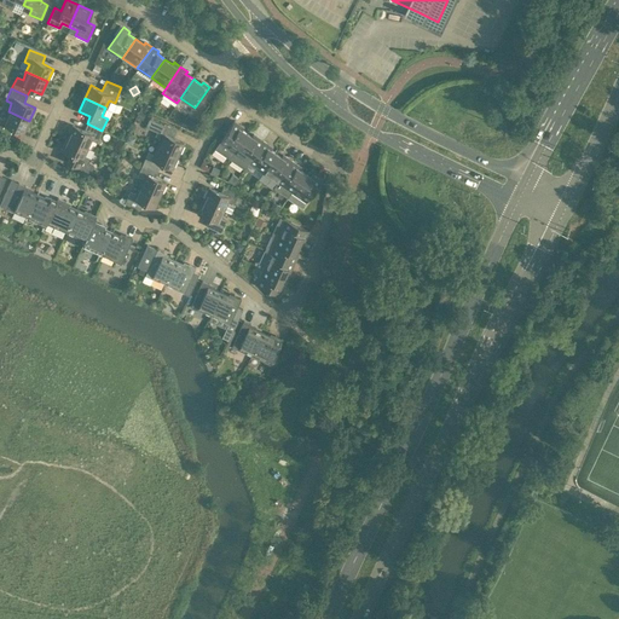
[(23,134),(29,121),(9,111),(5,119),(0,116),(0,131),(9,136),(12,128),(23,134)]
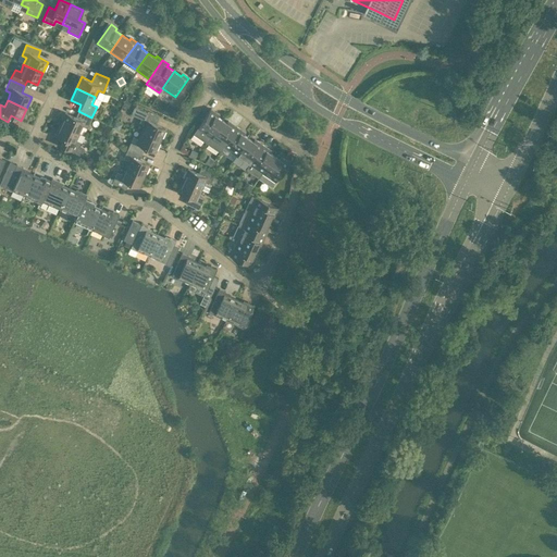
[(170,113),(174,107),(169,103),(164,110),(170,113)]
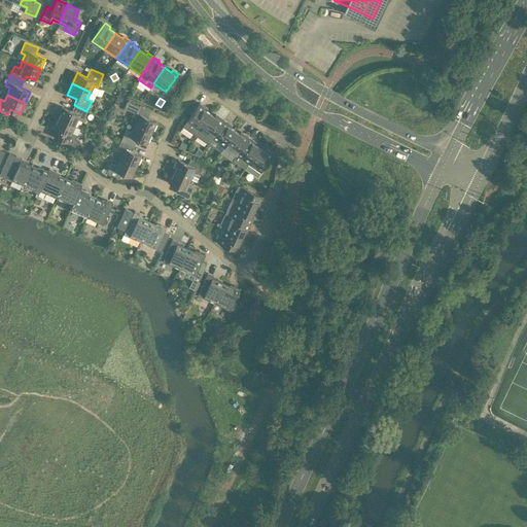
[(133,125),(151,133),(156,121),(146,117),(149,111),(127,101),(124,108),(133,112),(132,115),(136,117),(133,125)]
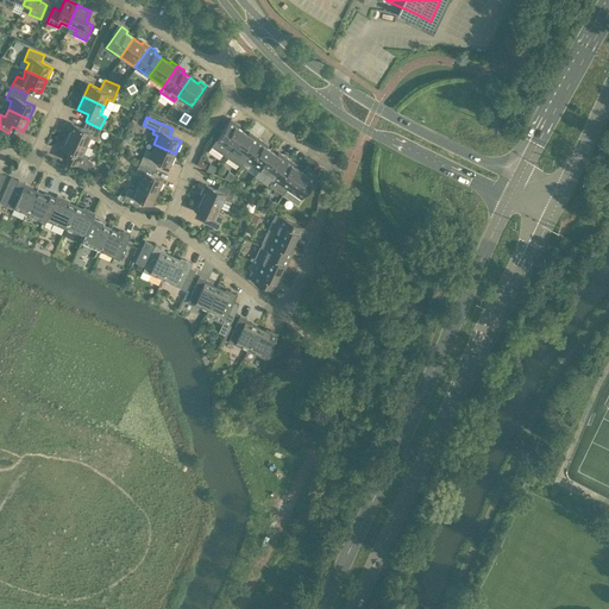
[(212,144),(226,155),(243,131),(234,126),(237,124),(230,119),(212,144)]
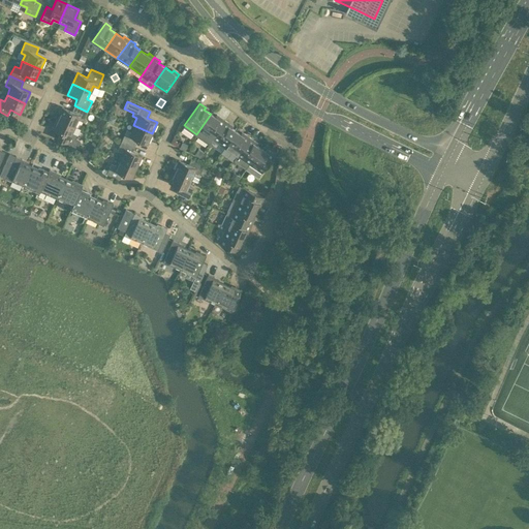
[(62,106),(57,118),(74,126),(78,119),(83,121),(87,112),(74,105),(71,111),(62,106)]
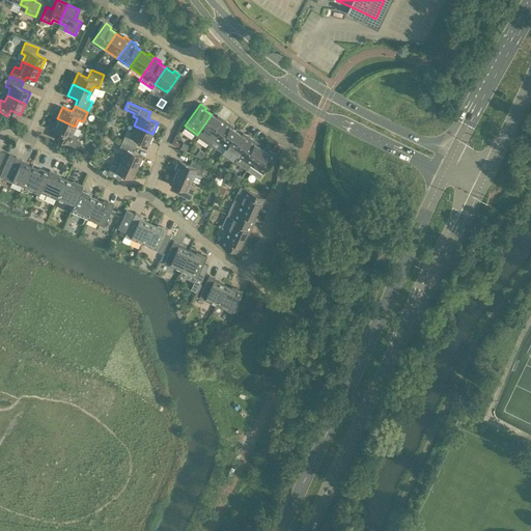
[(218,118),(212,114),(197,135),(210,143),(213,139),(225,120),(220,116),(218,118)]
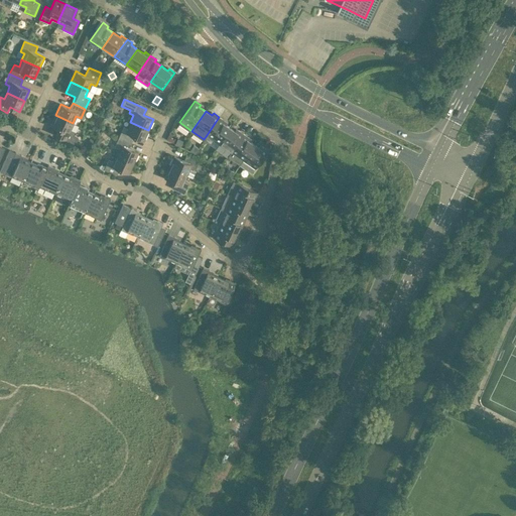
[(107,112),(104,118),(109,120),(112,114),(107,112)]
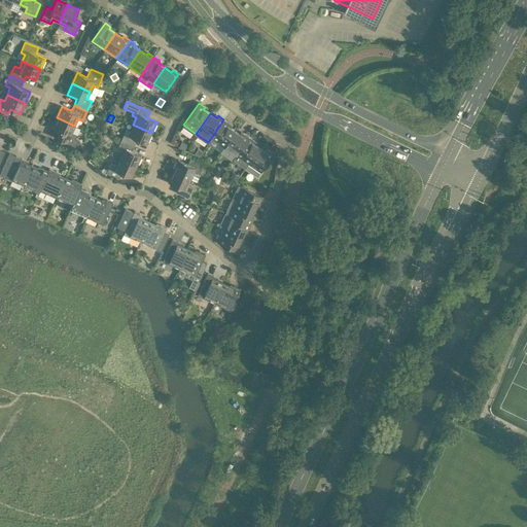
[(74,126),(57,117),(51,129),(59,132),(57,138),(59,139),(71,144),(75,146),(78,140),(74,139),(76,134),(71,132),(74,126)]
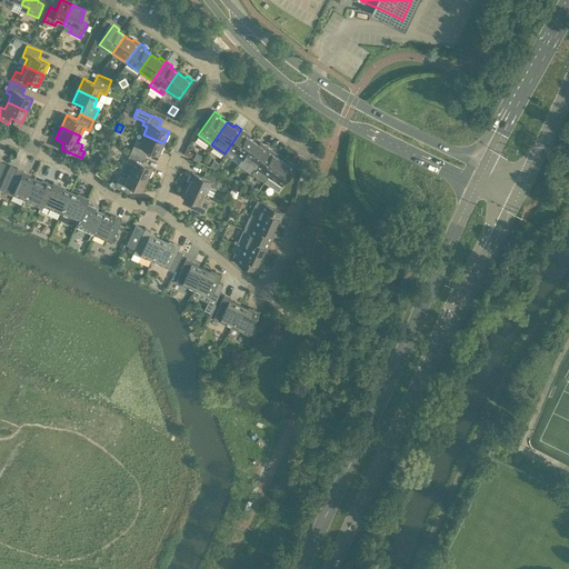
[(241,129),(228,149),(241,158),(253,140),(246,136),(247,133),(241,129)]
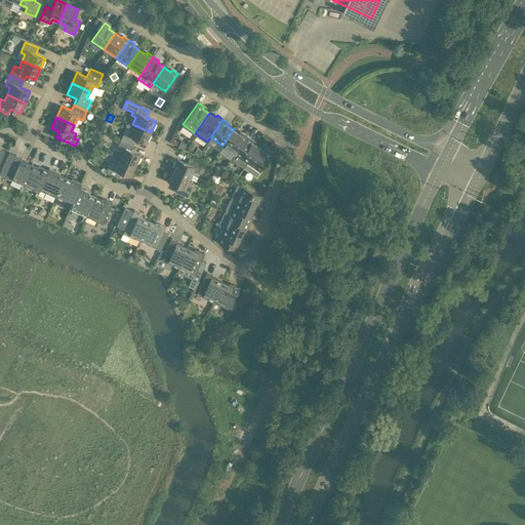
[(125,128),(120,138),(133,145),(136,138),(146,144),(151,132),(132,124),(130,130),(125,128)]
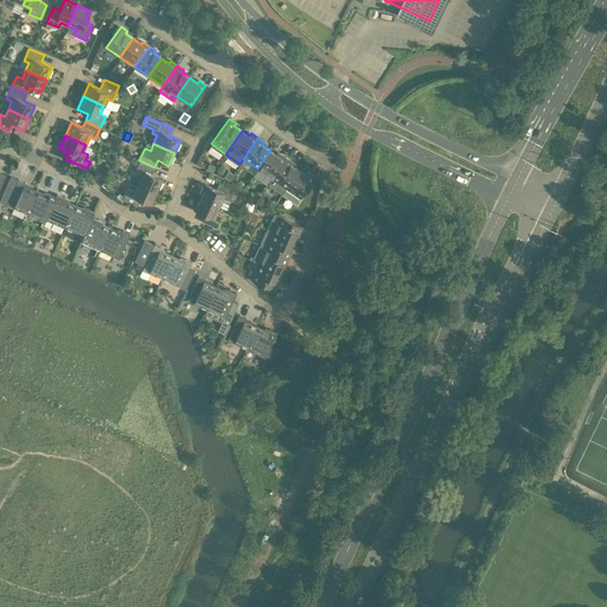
[(272,178),(286,157),(279,153),(278,155),(270,149),(257,168),(272,178)]
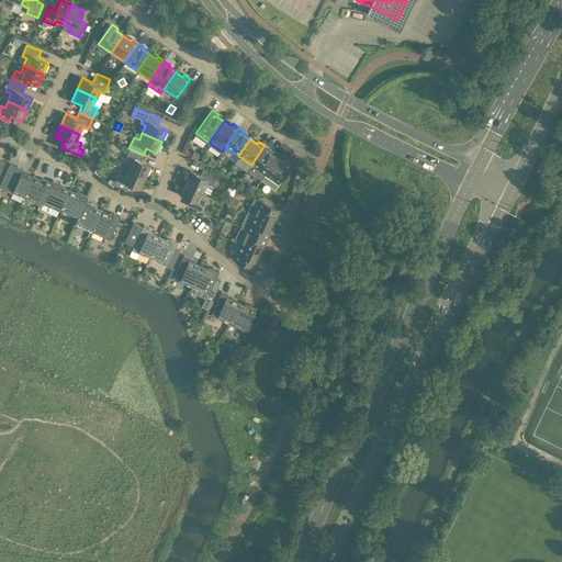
[(265,145),(251,165),(263,173),(276,157),(269,152),(270,149),(265,145)]
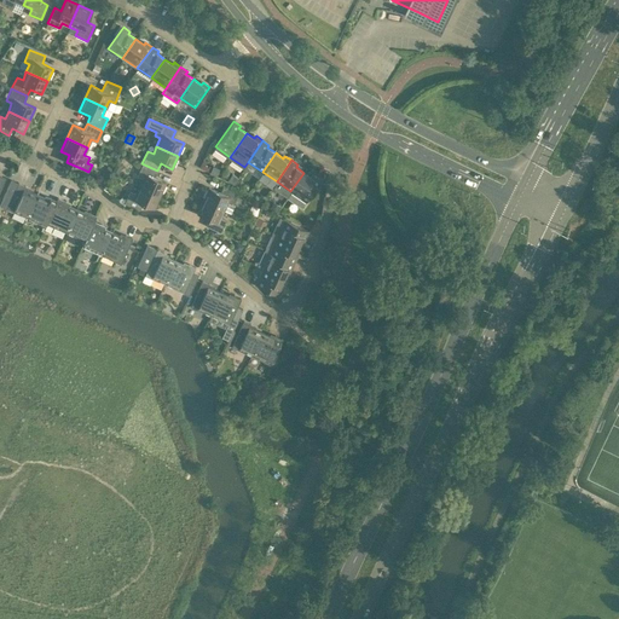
[(154,177),(157,171),(142,163),(137,175),(143,178),(139,186),(160,195),(166,183),(154,177)]
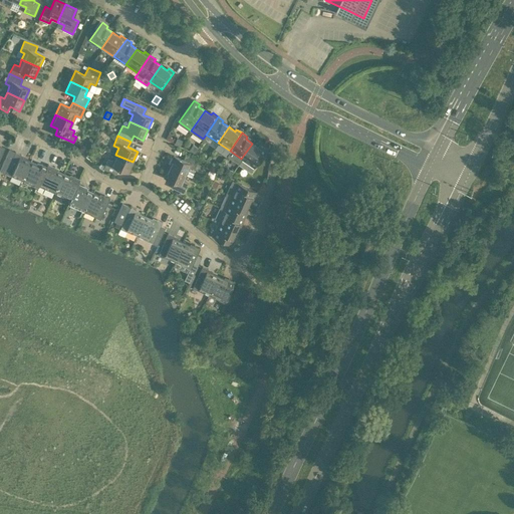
[(177,137),(174,143),(180,146),(182,140),(177,137)]
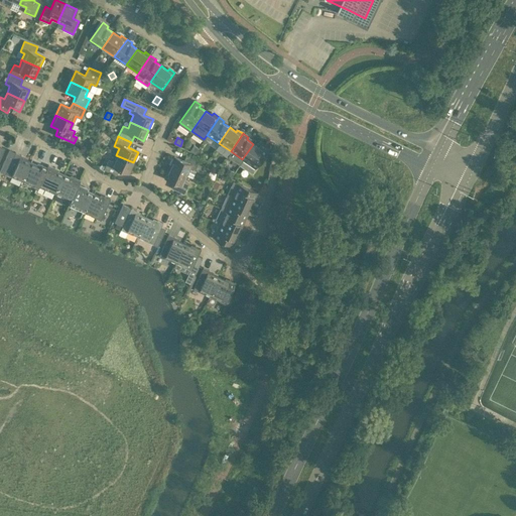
[(198,148),(192,144),(188,150),(195,153),(198,148)]
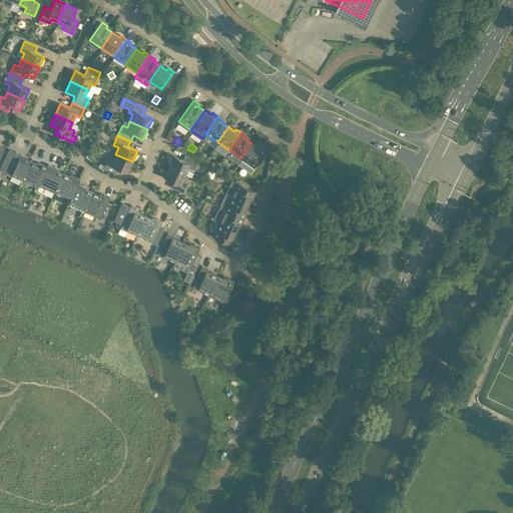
[(251,143),(240,158),(253,167),(266,149),(260,145),(259,147),(251,143)]
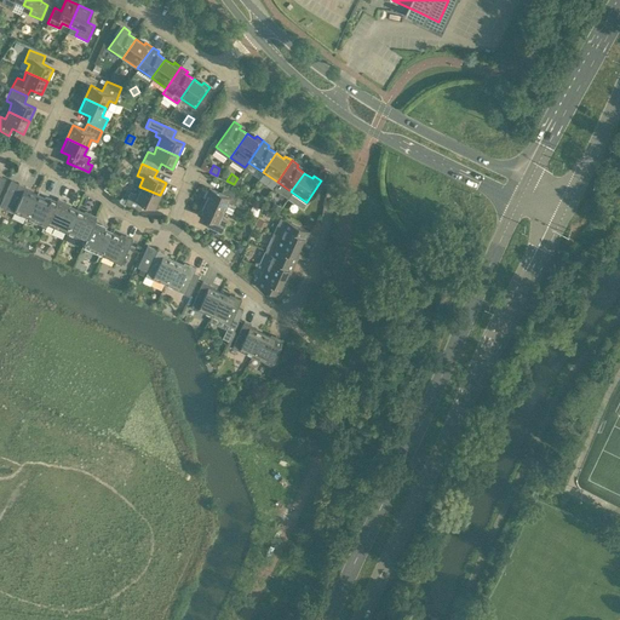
[(18,183),(11,179),(0,201),(0,205),(6,208),(13,212),(13,211),(26,217),(36,194),(24,189),(26,187),(18,183)]
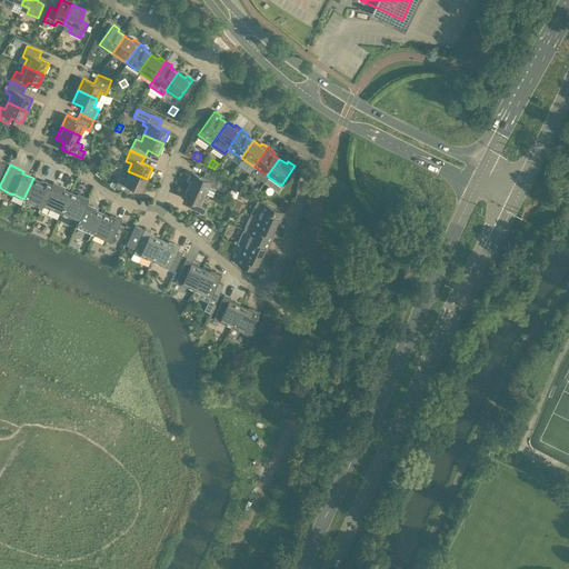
[(191,172),(187,185),(206,192),(211,196),(215,189),(213,188),(219,177),(205,170),(202,177),(191,172)]
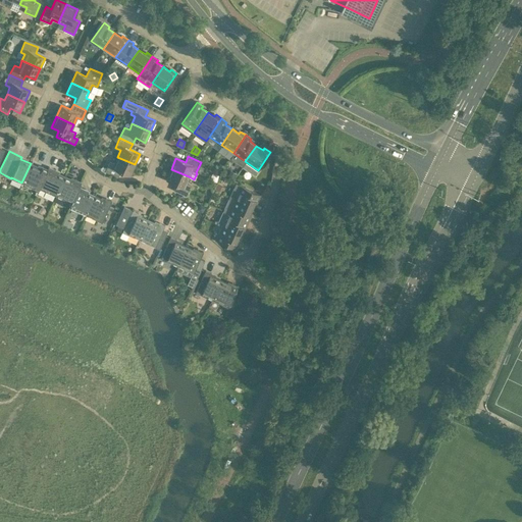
[(129,175),(135,164),(117,157),(114,163),(109,161),(105,171),(117,177),(120,171),(129,175)]
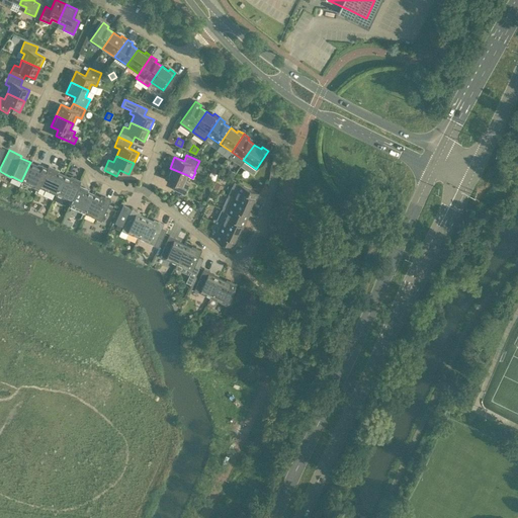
[(40,167),(30,162),(21,181),(31,186),(37,189),(38,187),(48,168),(47,167),(41,165),(40,167)]
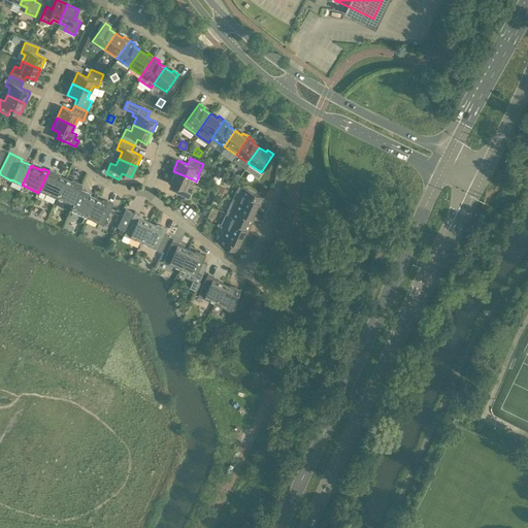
[(45,193),(56,197),(64,178),(54,173),(55,171),(48,168),(47,170),(48,171),(39,191),(44,193),(45,193)]
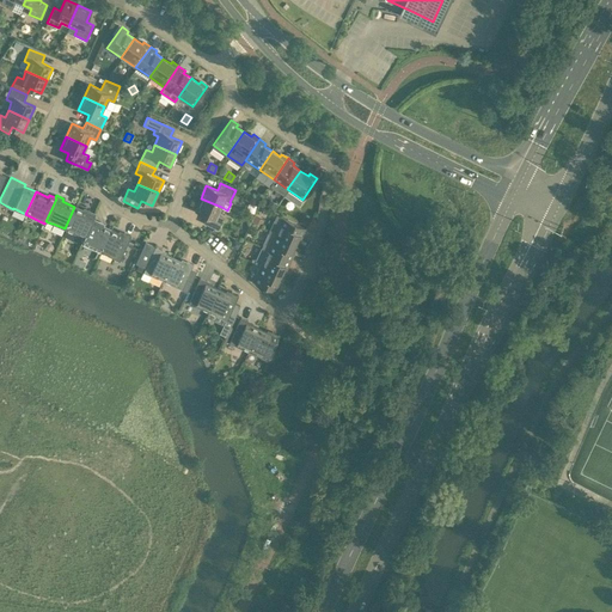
[(221,207),(201,199),(195,210),(206,216),(202,222),(218,230),(222,218),(218,215),(221,207)]
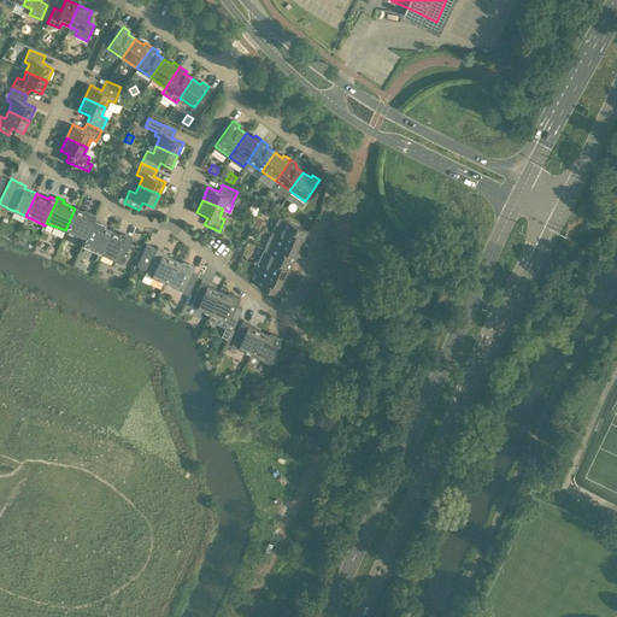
[(270,206),(276,210),(280,204),(274,200),(270,206)]
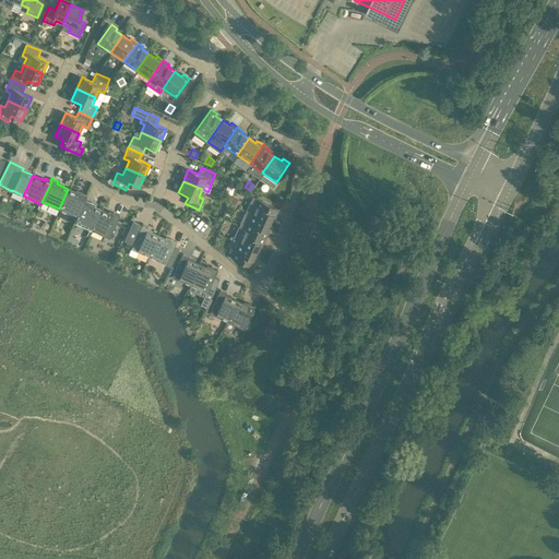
[(80,193),(68,189),(59,209),(70,214),(69,215),(75,217),(84,199),(85,199),(87,194),(81,191),(80,193)]
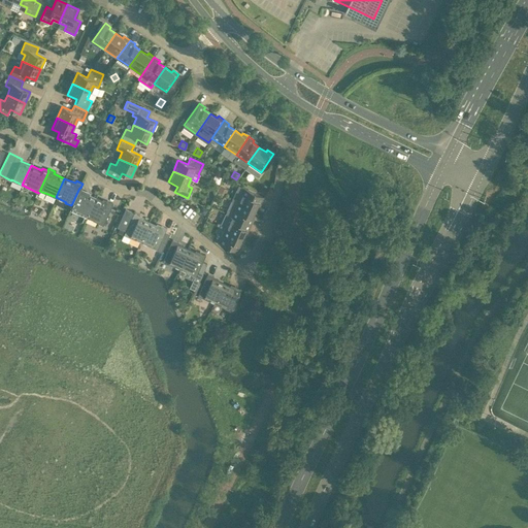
[(231,199),(236,201),(254,209),(258,202),(260,203),(263,197),(238,185),(231,199)]
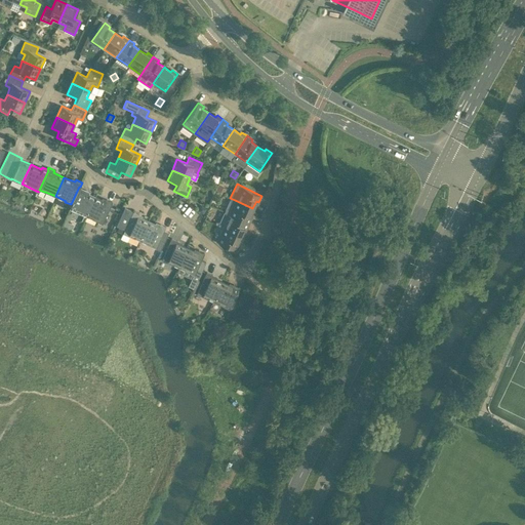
[(266,187),(259,185),(257,190),(263,193),(266,187)]
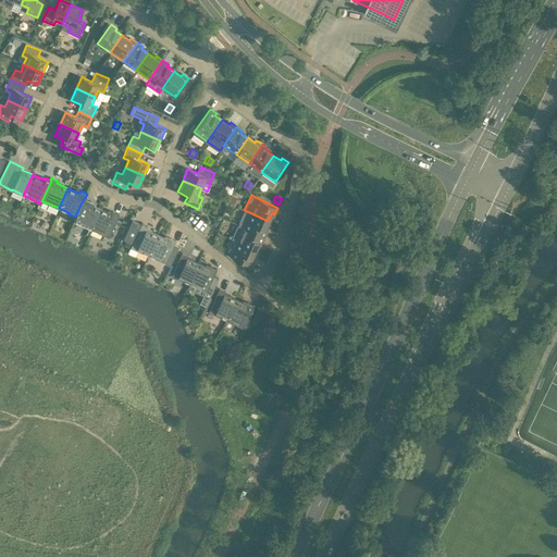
[(79,223),(91,229),(100,209),(89,203),(90,201),(85,198),(84,198),(75,217),(73,222),(79,224),(79,223)]
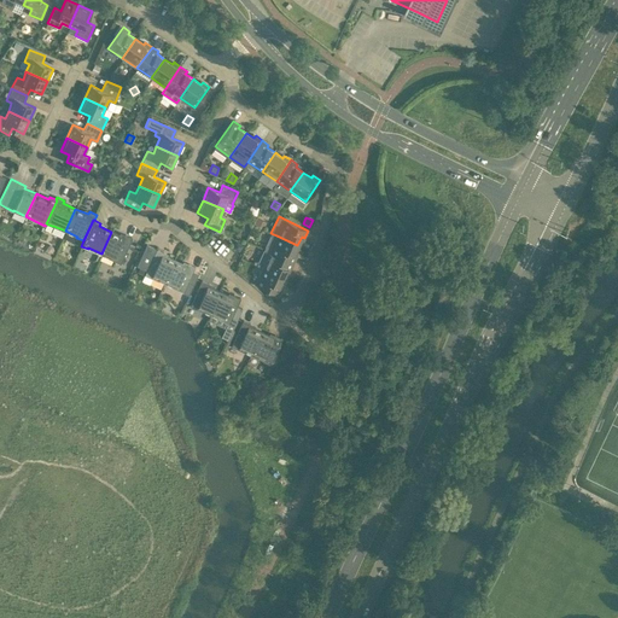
[(123,237),(111,232),(101,254),(114,260),(112,261),(120,263),(132,238),(124,234),(123,237)]
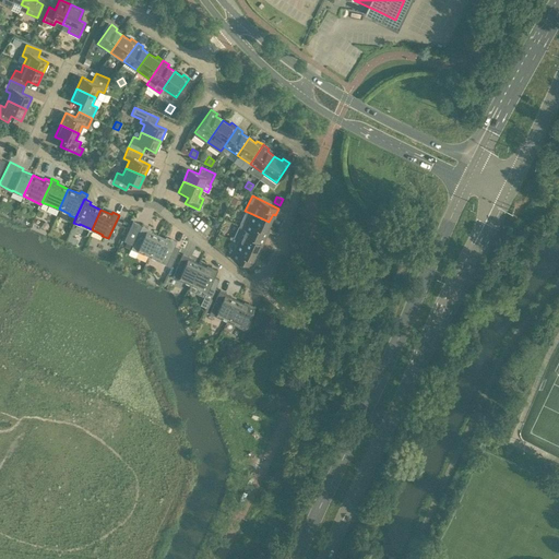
[(265,229),(269,222),(250,213),(245,211),(238,225),(265,237),(268,230),(265,229)]
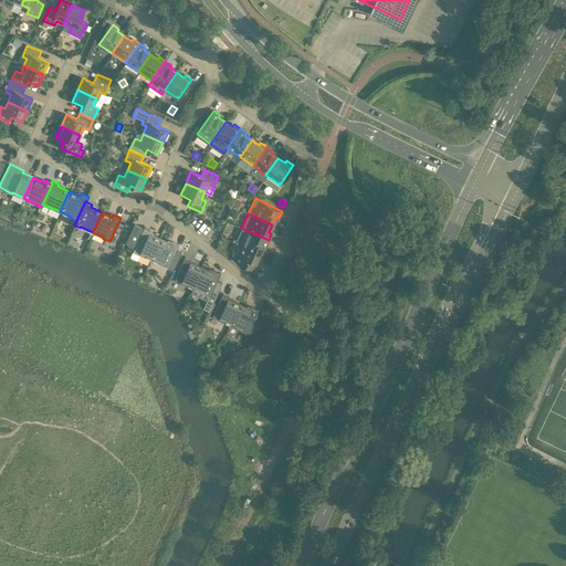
[(150,259),(159,238),(148,233),(149,231),(143,228),(134,223),(125,243),(134,248),(132,251),(138,254),(139,253),(150,259)]
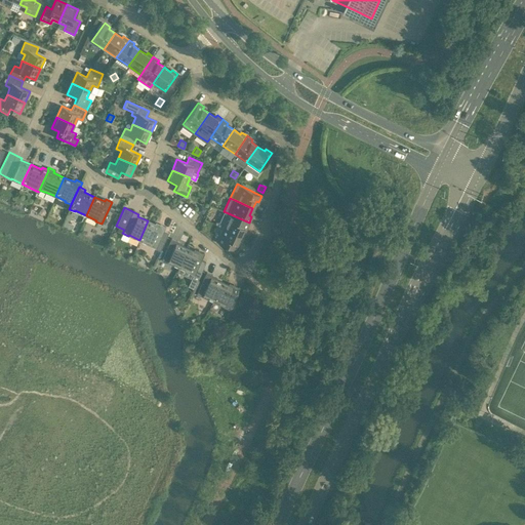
[(246,229),(249,223),(224,211),(217,225),(223,227),(240,235),(244,228),(246,229)]
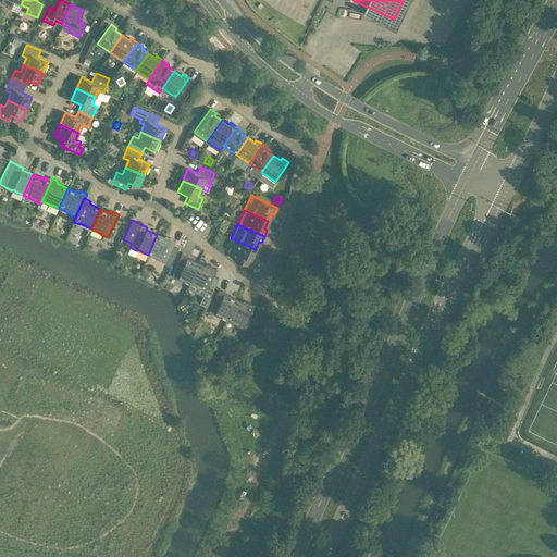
[(157,234),(148,255),(159,260),(165,263),(175,240),(169,237),(168,239),(157,234)]
